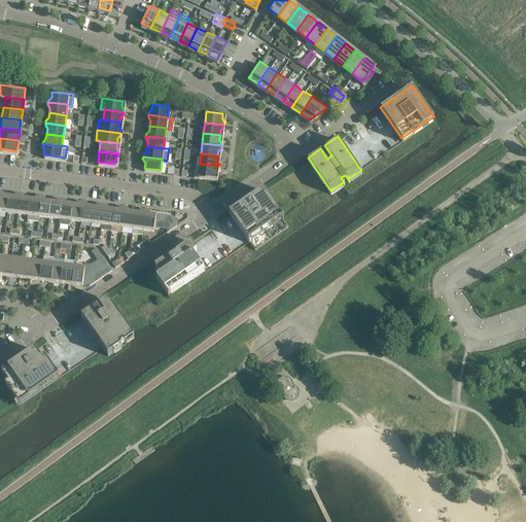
[(194,174),(196,174),(214,177),(215,171),(218,169),(218,166),(200,164),(196,164),(194,174)]
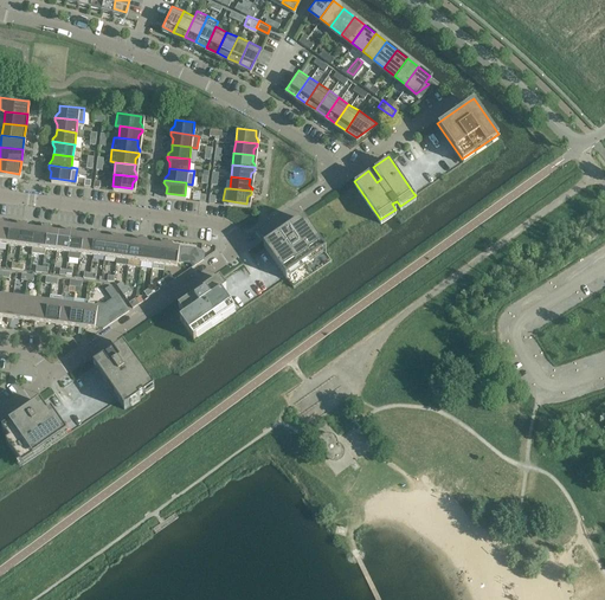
[(263,243),(285,275),(287,275),(293,283),(330,257),(324,249),(326,247),(303,214),(263,243)]
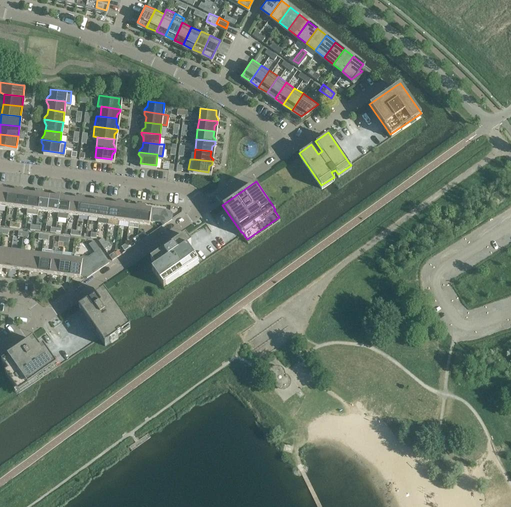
[(0,201),(7,203),(9,187),(4,186),(1,183),(0,182),(0,201)]
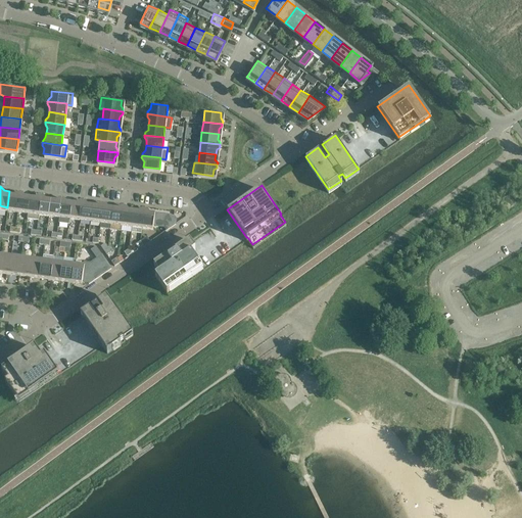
[(17,208),(19,189),(17,189),(13,191),(9,191),(7,207),(17,208)]
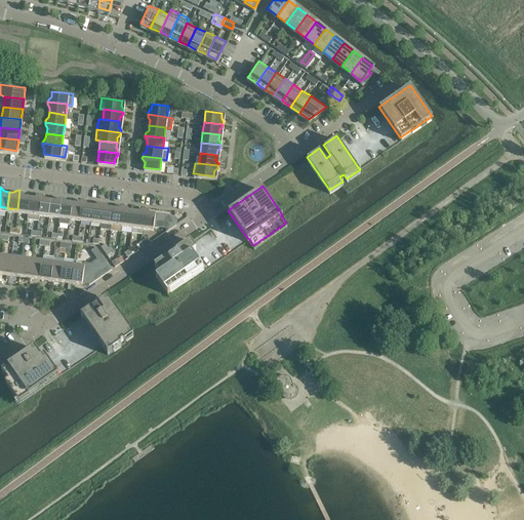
[(28,210),(30,194),(25,194),(22,191),(19,190),(17,209),(27,210),(28,210)]
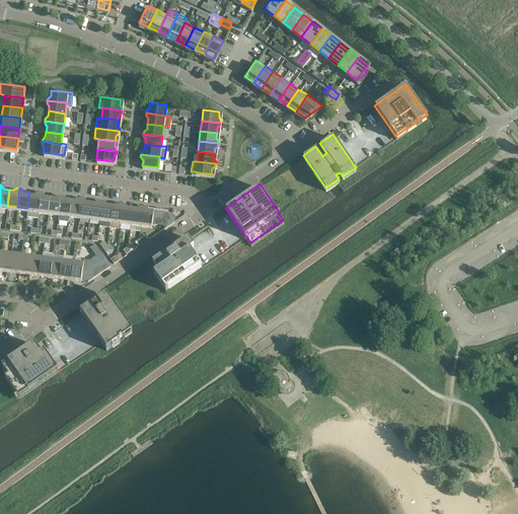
[(38,210),(40,191),(38,191),(34,193),(29,192),(27,208),(26,208),(26,213),(38,215),(39,210),(38,210)]
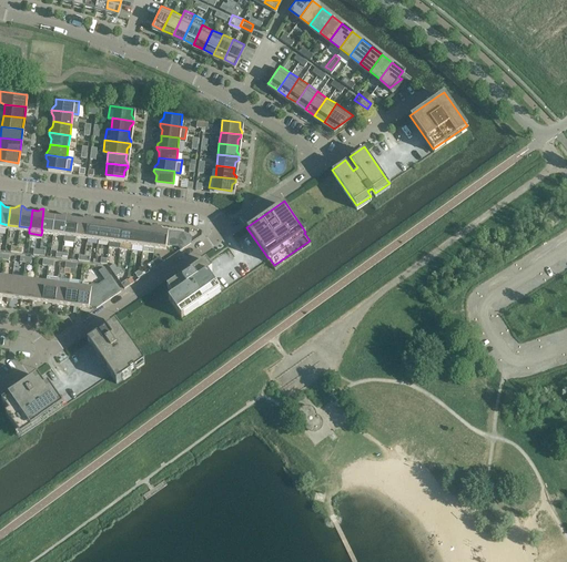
[(52,231),(54,213),(49,212),(47,208),(43,208),(41,230),(42,230),(52,231)]
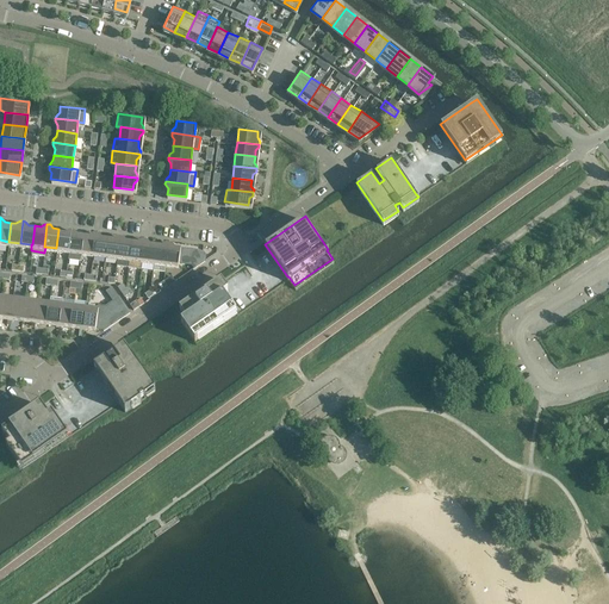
[(68,249),(72,228),(68,226),(64,229),(58,229),(56,248),(68,249)]
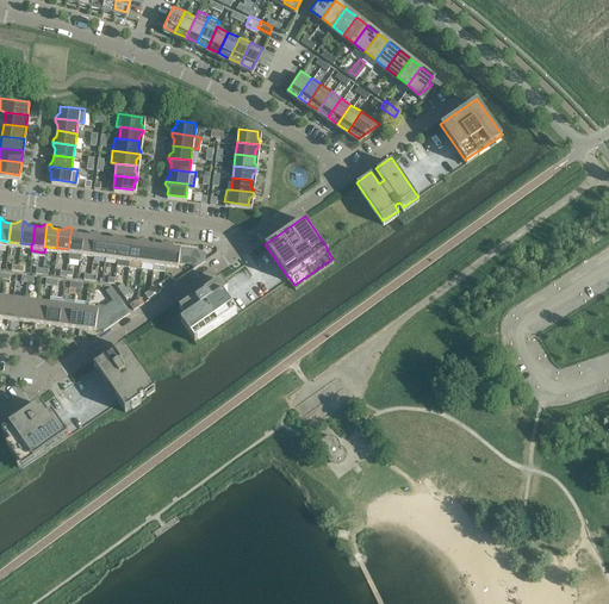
[(80,257),(80,251),(82,231),(78,231),(74,228),(72,228),(68,249),(68,255),(80,257)]
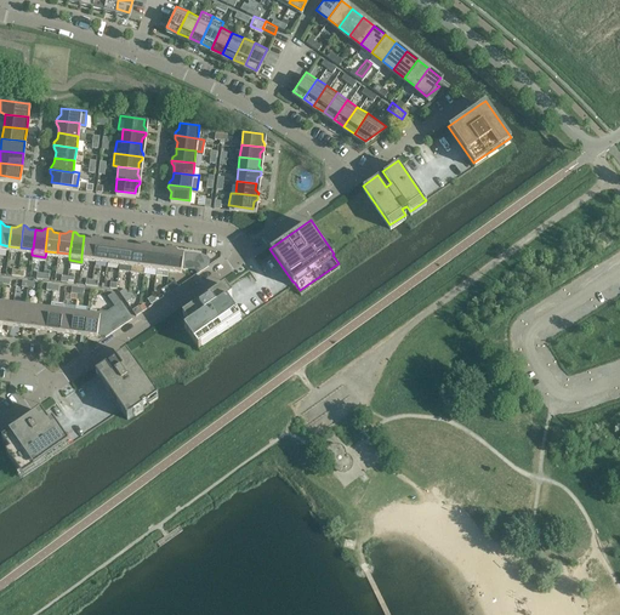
[(95,257),(97,234),(95,234),(90,237),(84,235),(81,256),(95,257)]
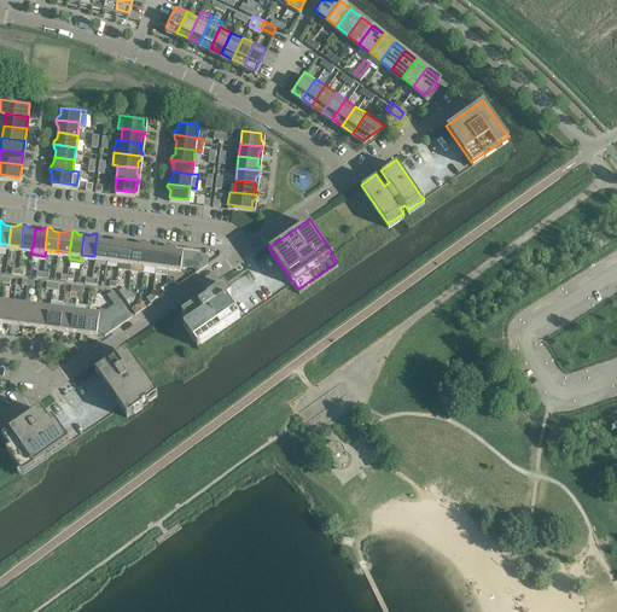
[(106,257),(109,238),(103,237),(99,233),(97,233),(94,256),(106,257)]
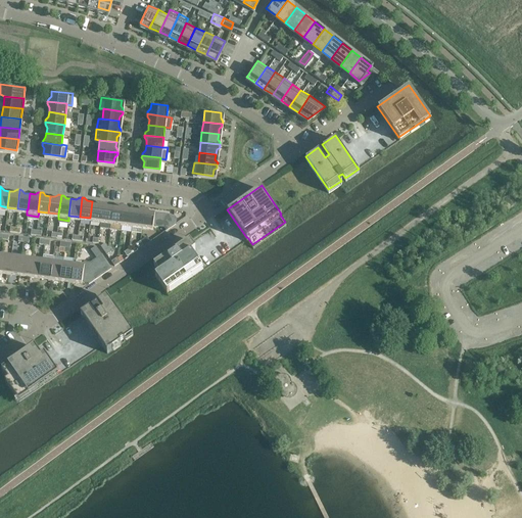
[(100,220),(102,200),(100,200),(97,202),(92,201),(90,218),(100,220)]
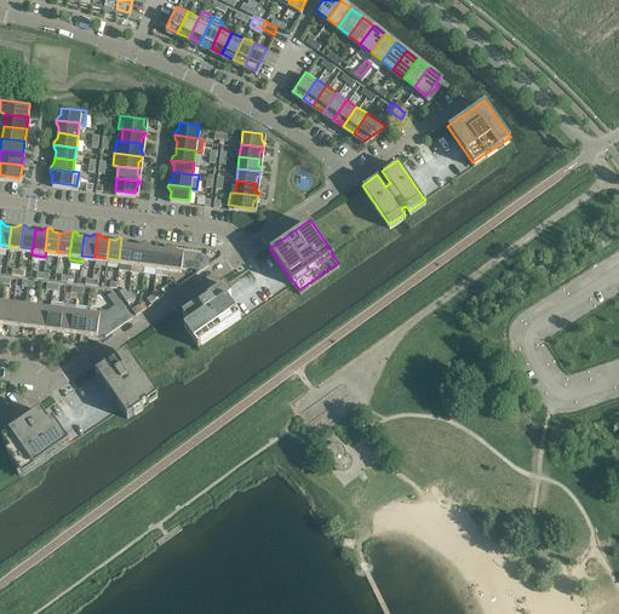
[(131,262),(133,242),(127,241),(124,237),(121,237),(119,260),(118,265),(130,268),(131,262)]
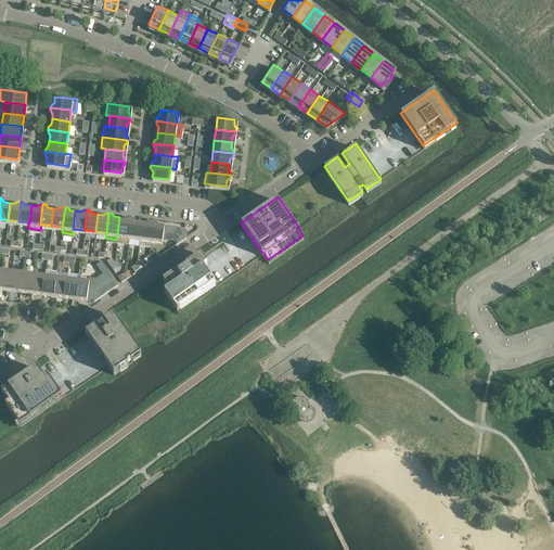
[(128,235),(131,215),(128,215),(125,217),(119,217),(117,234),(116,240),(128,241),(129,235),(128,235)]
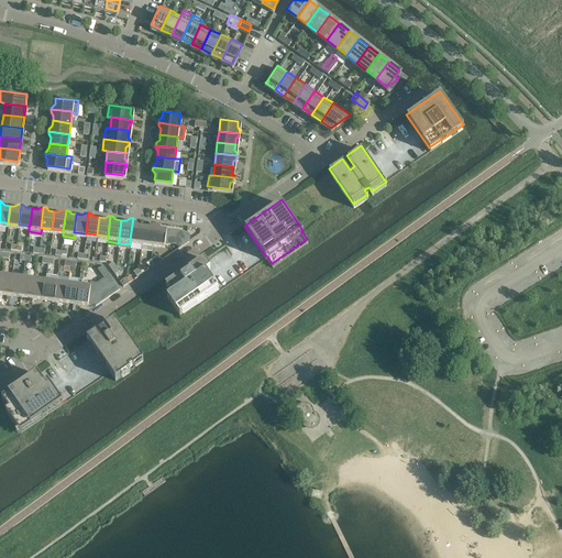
[(130,239),(131,239),(141,240),(143,222),(139,222),(135,219),(133,218),(130,239)]
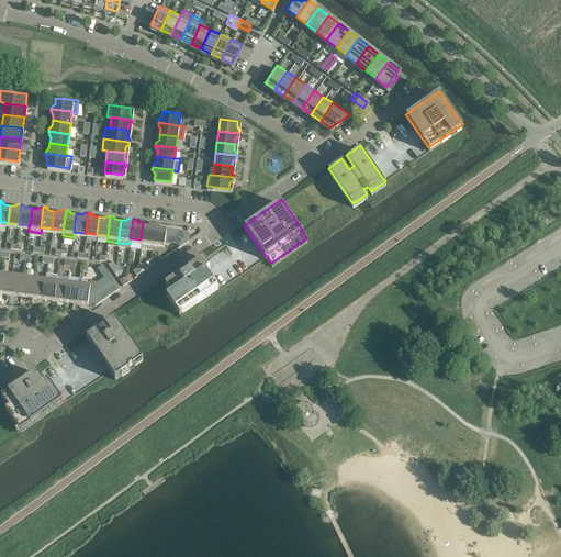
[(143,222),(141,240),(152,242),(155,221),(153,221),(148,223),(143,222)]
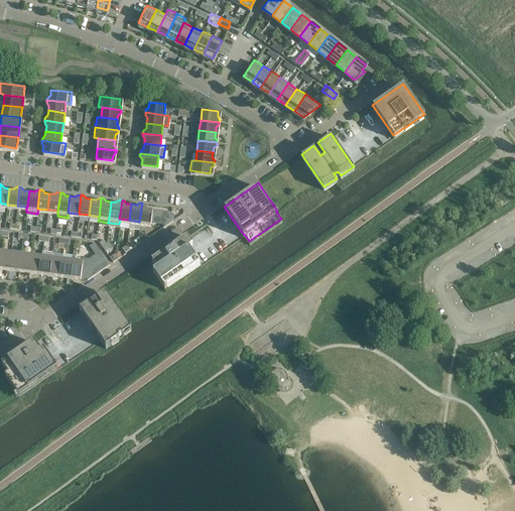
[(142,203),(139,222),(150,223),(151,219),(161,220),(163,223),(171,218),(172,217),(173,216),(173,215),(173,214),(173,213),(172,212),(172,211),(171,210),(170,209),(169,209),(168,209),(147,206),(144,203),(142,203)]
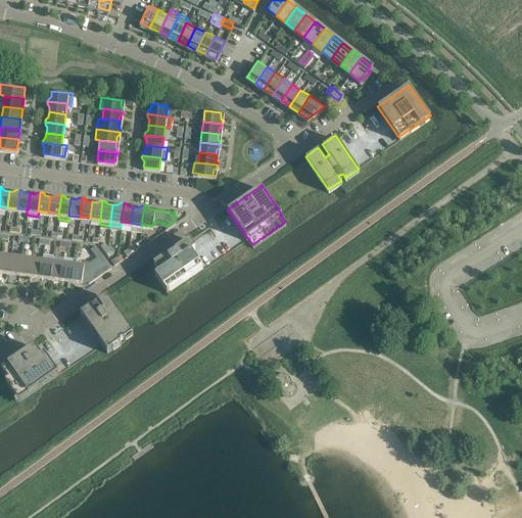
[(140,237),(143,241),(149,237),(146,233),(140,237)]
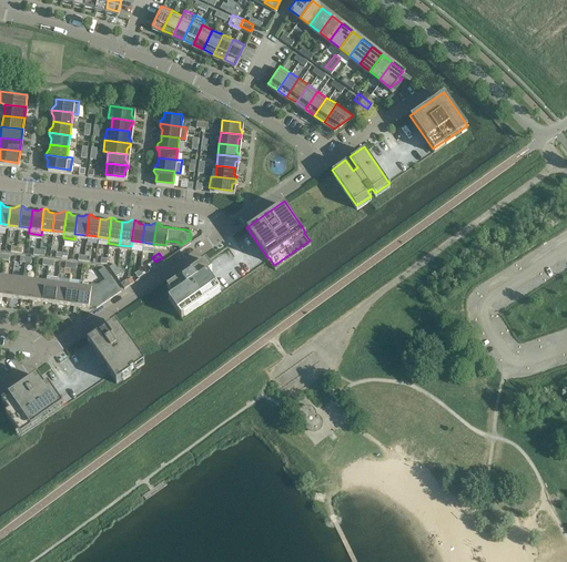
[(168,296),(181,315),(220,288),(206,269),(212,266),(205,256),(166,283),(173,293),(168,296)]
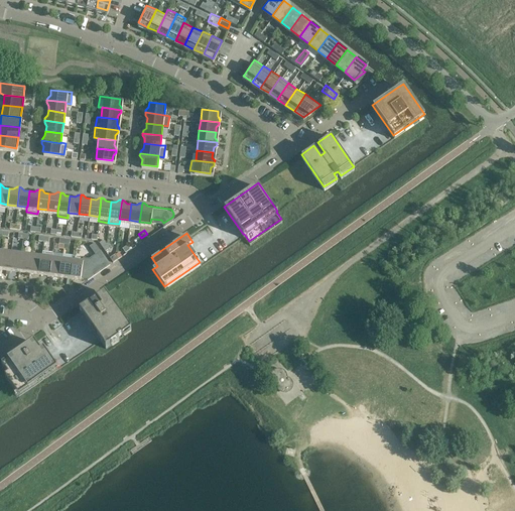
[(8,267),(10,249),(0,247),(0,263),(3,264),(6,267),(8,267)]
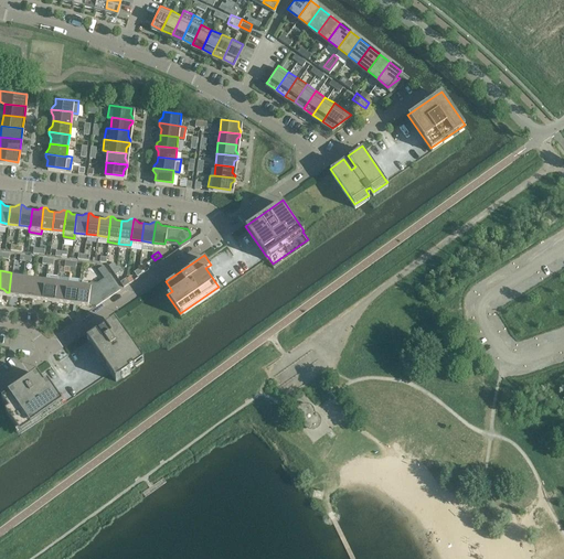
[(45,277),(43,294),(49,294),(51,298),(54,299),(56,278),(57,272),(46,270),(45,277)]
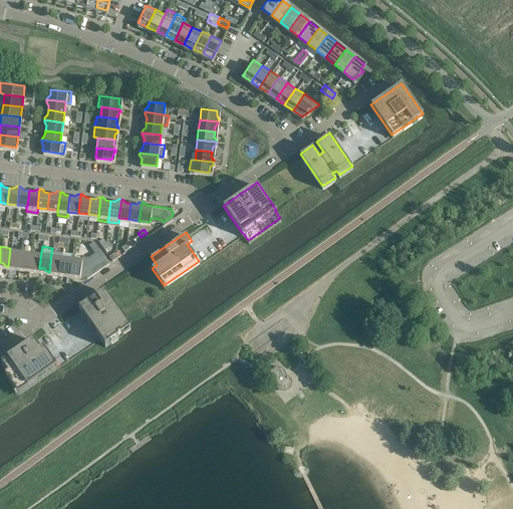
[(86,275),(108,260),(99,246),(88,255),(82,254),(80,255),(80,257),(71,255),(69,274),(71,275),(74,272),(86,274),(86,275)]
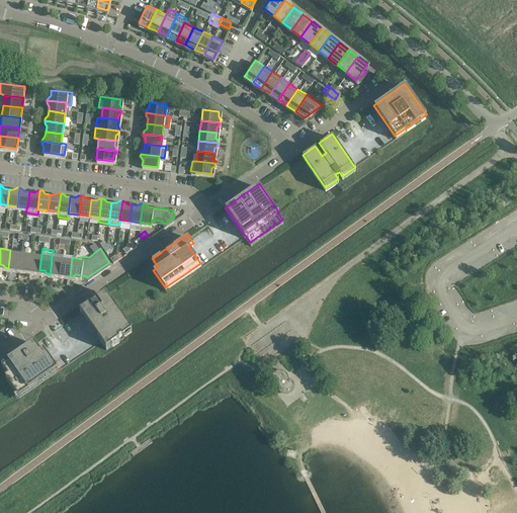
[(19,267),(21,251),(10,250),(8,268),(10,269),(14,266),(19,267)]
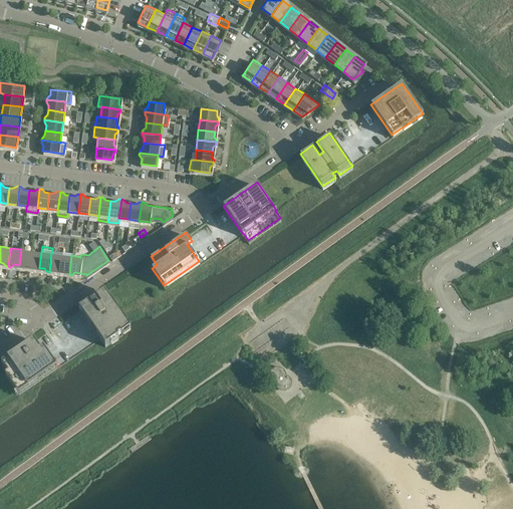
[(28,269),(31,250),(21,249),(19,265),(24,266),(26,269),(28,269)]
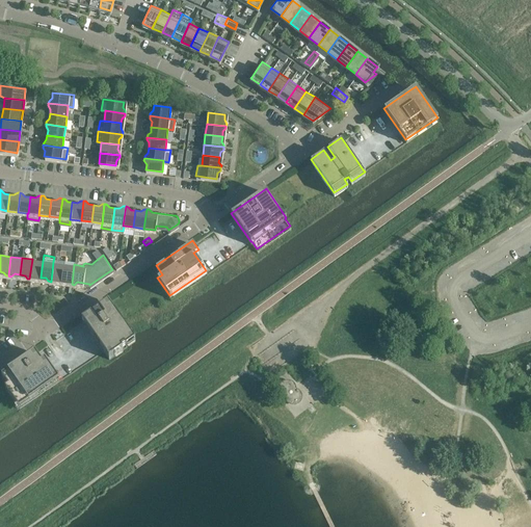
[(63,263),(61,280),(67,281),(70,284),(72,284),(74,264),(75,259),(64,258),(63,263)]
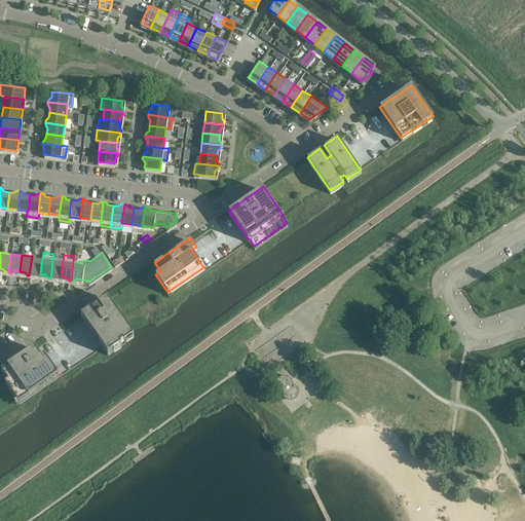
[(120,259),(117,256),(117,255),(111,259),(115,263),(120,260),(120,259)]
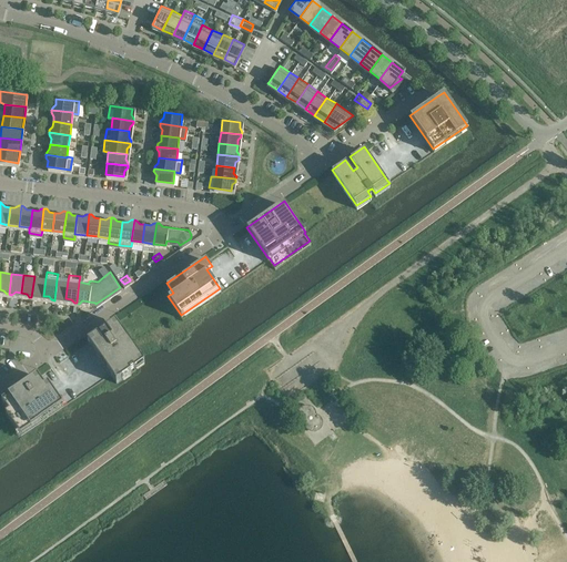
[(43,296),(46,278),(34,276),(31,297),(34,297),(38,295),(43,296)]
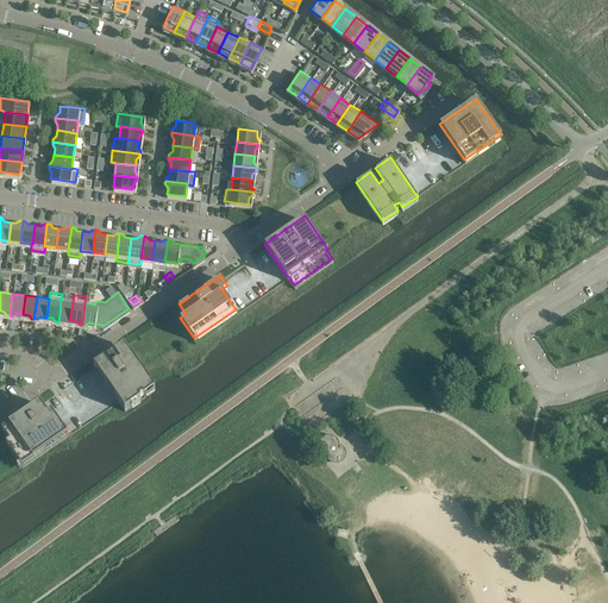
[(70,320),(73,301),(61,300),(58,322),(61,322),(64,320),(70,320)]
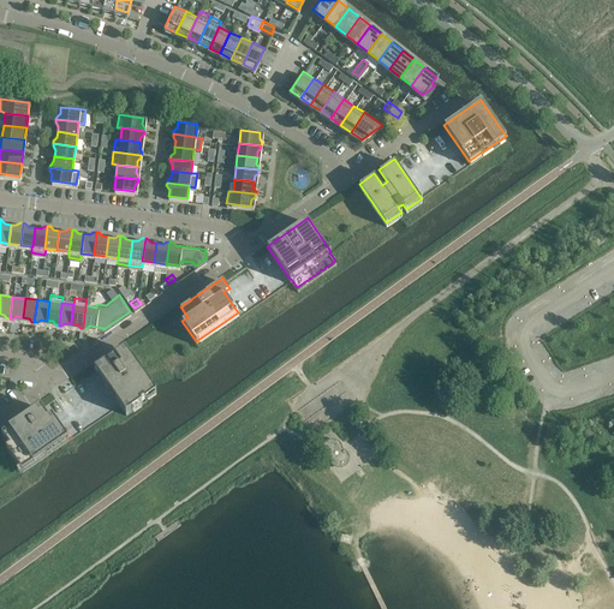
[(94,366),(95,368),(126,412),(156,390),(125,345),(94,366)]
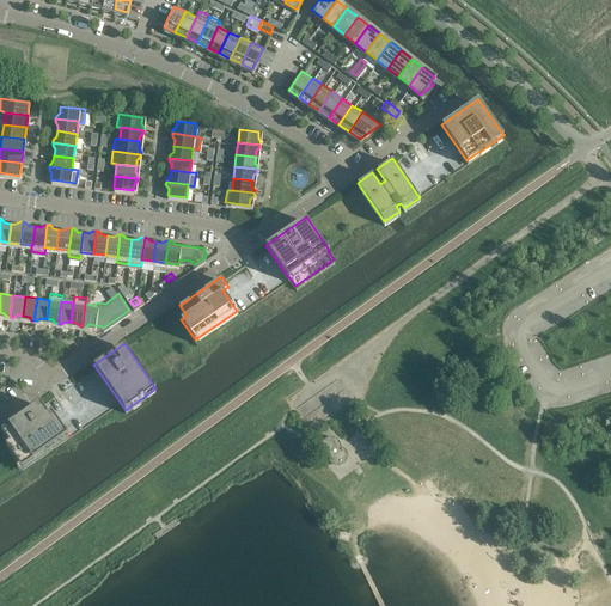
[(22,466),(68,434),(52,410),(48,412),(40,402),(1,428),(8,440),(5,442),(22,466)]
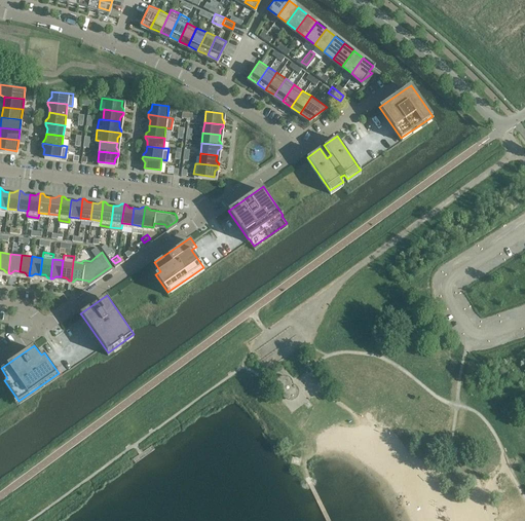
[(292,377),(292,376),(291,375),(290,374),(289,373),(288,373),(287,372),(285,372),(284,372),(283,372),(280,372),(279,373),(278,374),(277,375),(276,376),(275,377),(275,378),(275,379),(275,380),(275,381),(275,382),(275,383),(276,384),(277,385),(277,386),(278,387),(282,389),(282,391),(282,392),(283,393),(283,394),(284,395),(285,396),(286,396),(287,397),(288,397),(289,397),(290,397),(291,397),(292,397),(294,396),(295,395),(296,394),(297,394),(298,392),(298,391),(298,389),(298,388),(298,387),(298,385),(297,384),(297,383),(296,382),(295,381),(294,380),(293,380),(293,379),(292,378),(292,377)]
